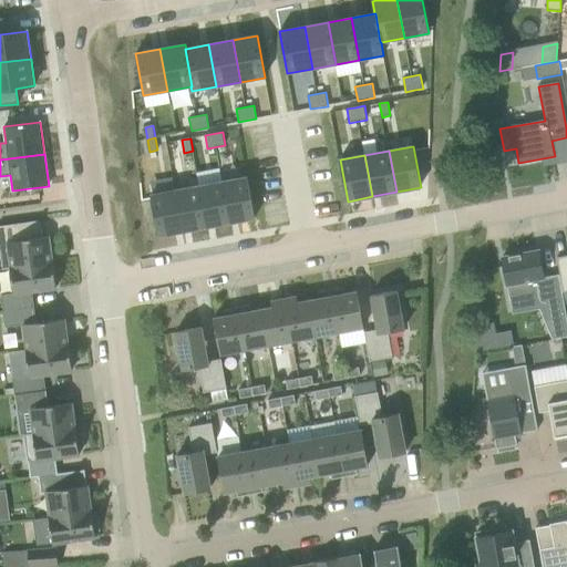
[(255,218),(247,177),(222,182),(229,223),(255,218)]
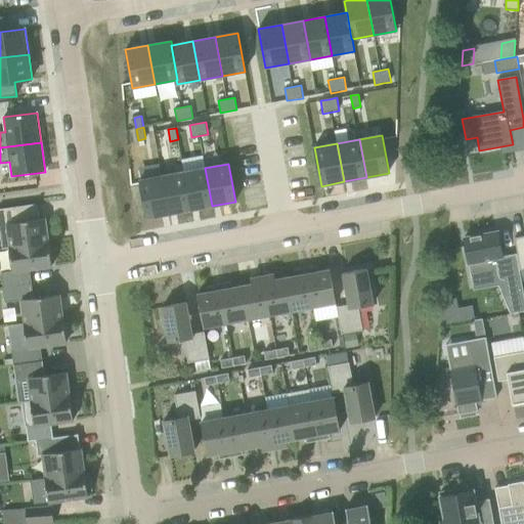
[(212,206),(205,168),(183,172),(190,210),(212,206)]
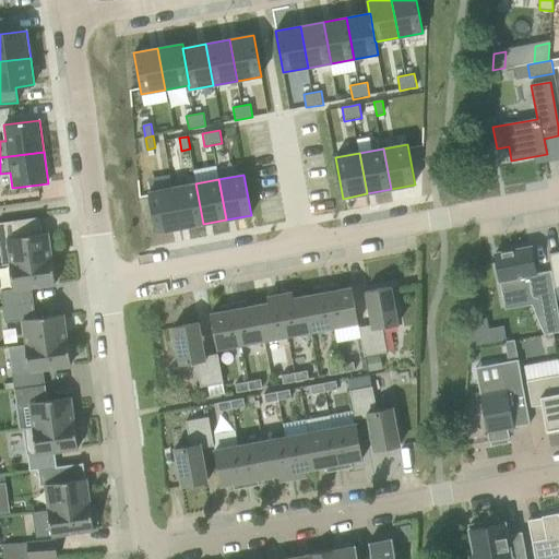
[(203,224),(195,183),(173,188),(180,228),(203,224)]
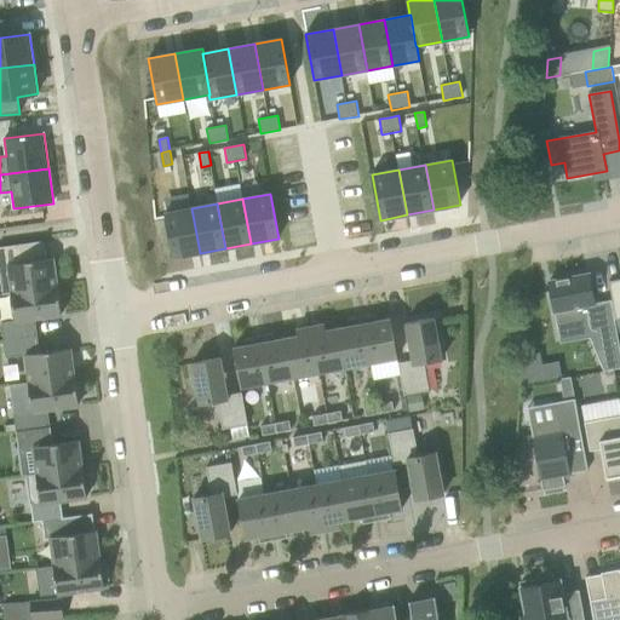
[(200,253),(191,208),(165,213),(173,259),(200,253)]
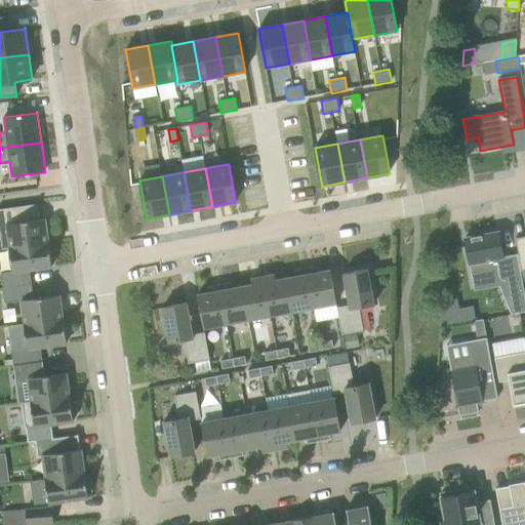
[(0,232),(2,250),(9,249),(9,248),(48,242),(44,218),(0,225),(0,232)]
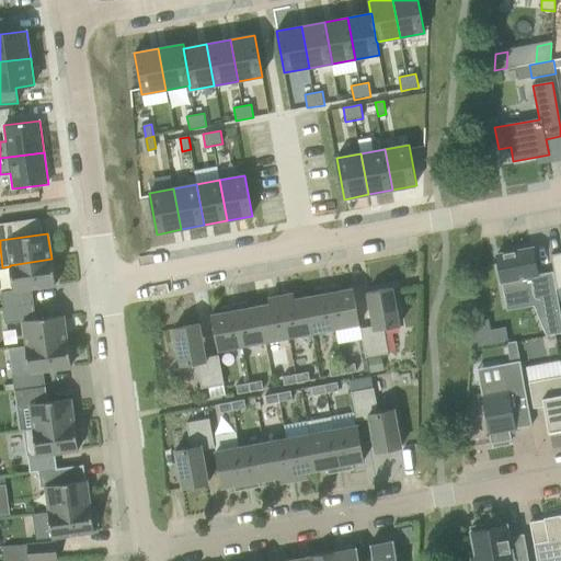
[(560,315),(557,290),(553,272),(537,275),(533,248),(497,254),(504,294),(527,289),(547,335),(556,334),(560,332),(560,315)]
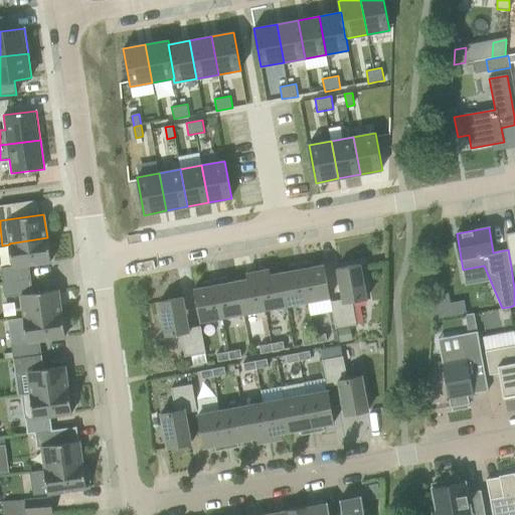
[(514,232),(506,234),(509,249),(508,249),(511,267),(514,265),(514,232)]
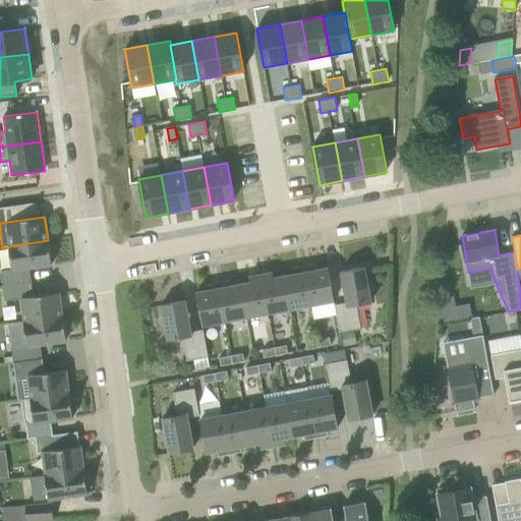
[(49,240),(48,240),(9,246),(9,247),(13,274),(1,275),(3,286),(32,282),(30,268),(52,265),(49,240)]
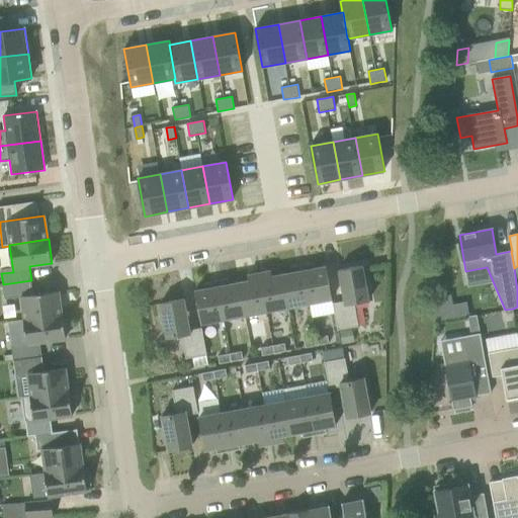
[(314,262),(303,265),(310,304),(332,299),(326,266),(315,268),(314,262)]
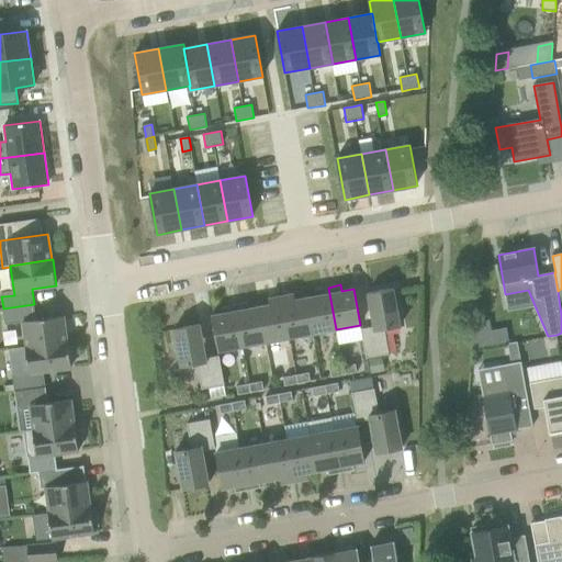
[(313,334),(336,329),(328,288),(316,290),(317,296),(306,298),(313,334)]
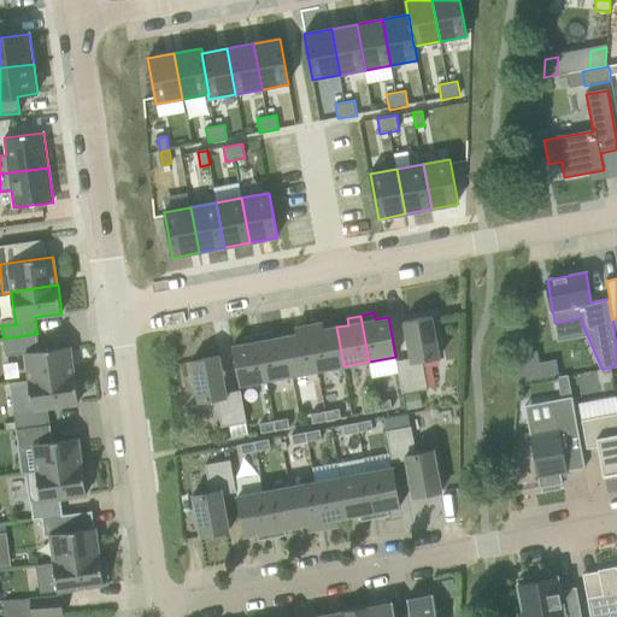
[(440,358),(433,316),(404,322),(411,359),(397,362),(403,393),(428,388),(423,362),(440,358)]
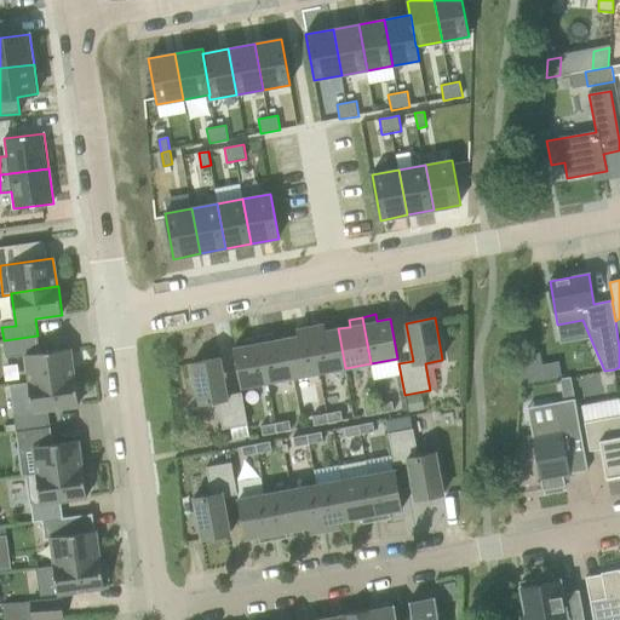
[(345,368),(338,328),(326,331),(325,323),(310,327),(320,373),(345,368)]
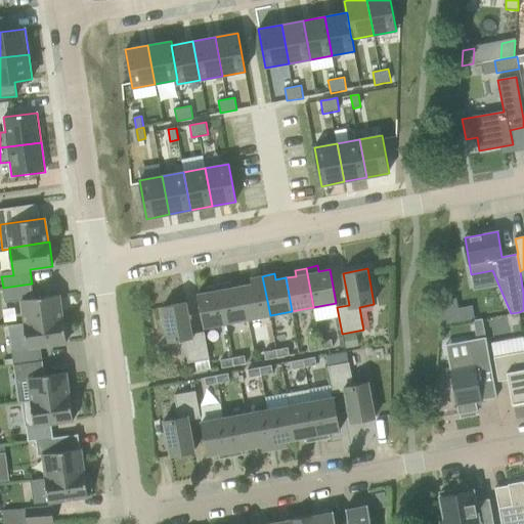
[(270,315),(262,276),(251,278),(252,284),(242,286),(248,319),(270,315)]
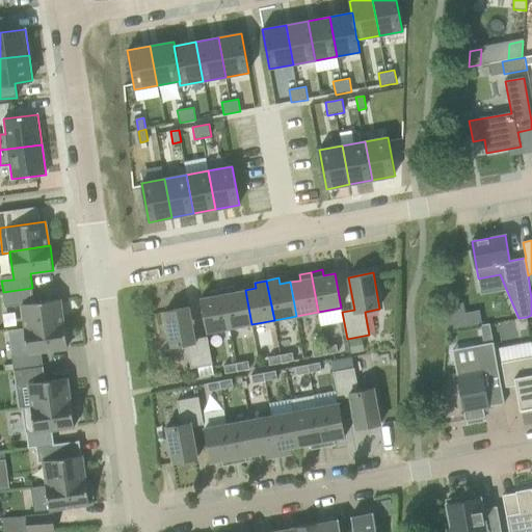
[(251,324),(245,290),(236,292),(235,286),(222,289),(230,328),(251,324)]
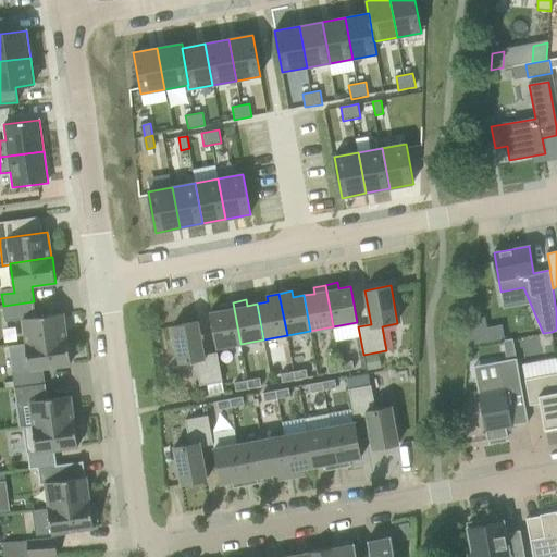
[(36,317),(34,301),(3,306),(5,320),(22,318),(26,344),(66,338),(63,313),(36,317)]
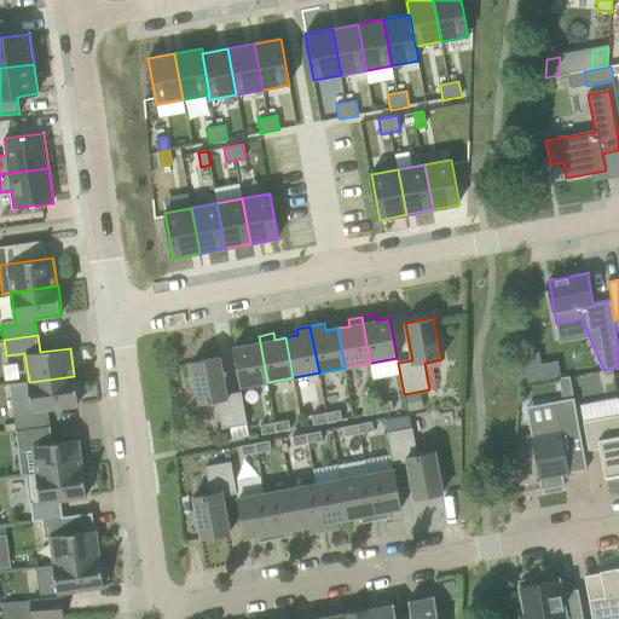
[(267,382),(259,336),(244,339),(246,345),(233,347),(241,387),(267,382)]
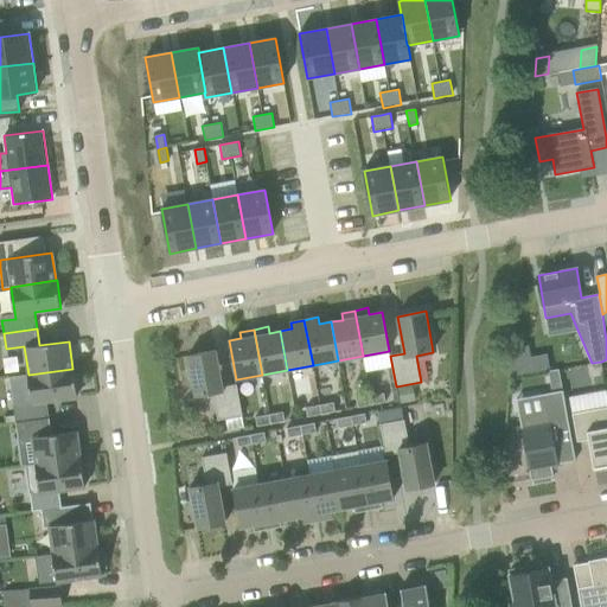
[(243,415),(237,384),(223,387),(216,350),(189,356),(196,396),(213,394),(218,420),(225,419),(243,415)]
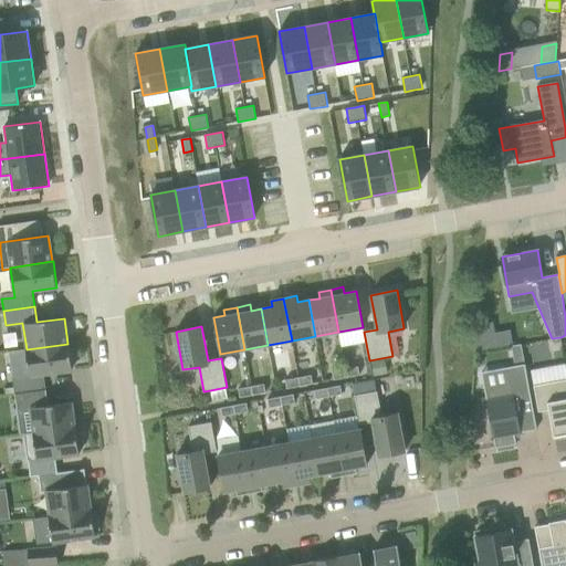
[(69,343),(67,344),(27,349),(30,376),(12,378),(14,395),(45,390),(44,374),(72,370),(69,343)]
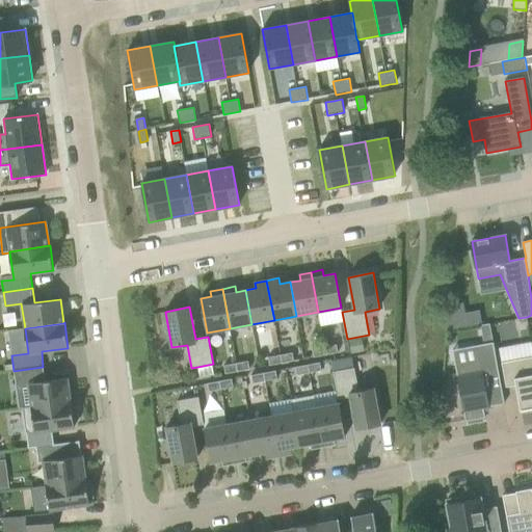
[(493,335),(490,324),(481,325),(482,337),(493,335)]
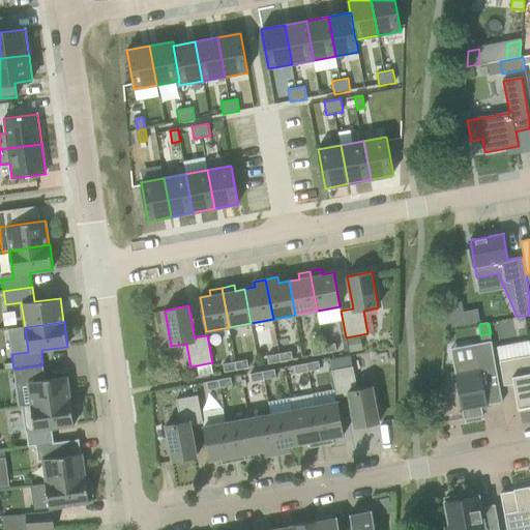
[(503,403),(492,342),(474,345),(477,360),(453,364),(464,419),(467,419),(468,421),(481,419),(480,416),(483,416),(482,406),(503,403)]
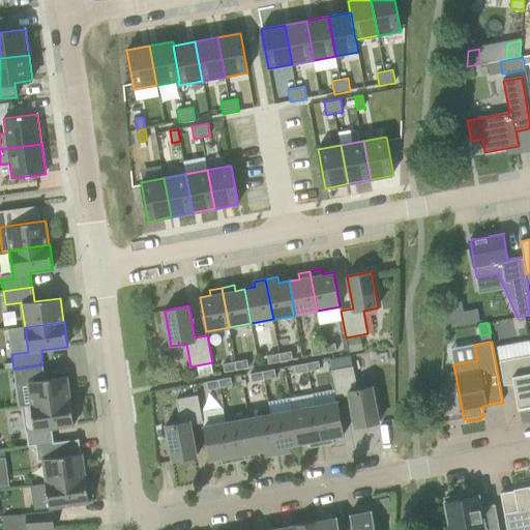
[(335,343),(323,345),(325,353),(337,351),(335,343)]
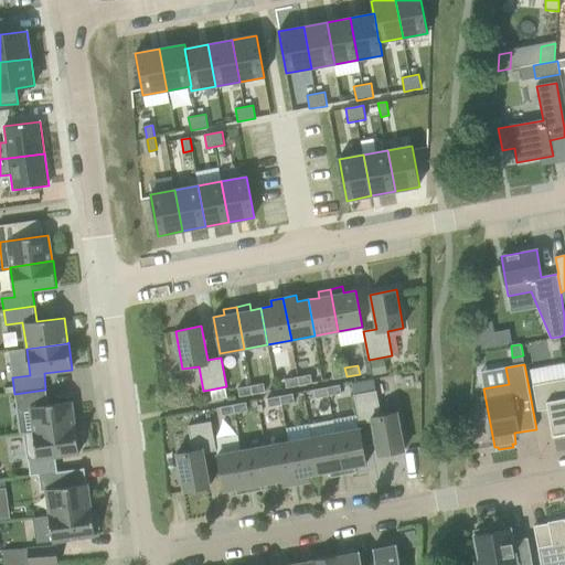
[(347,376),(344,368),(332,371),(333,380),(347,376)]
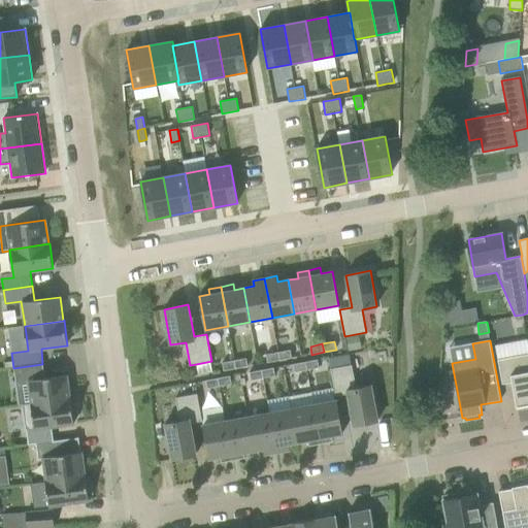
[(291,350),(278,352),(279,360),(292,358),(291,350)]
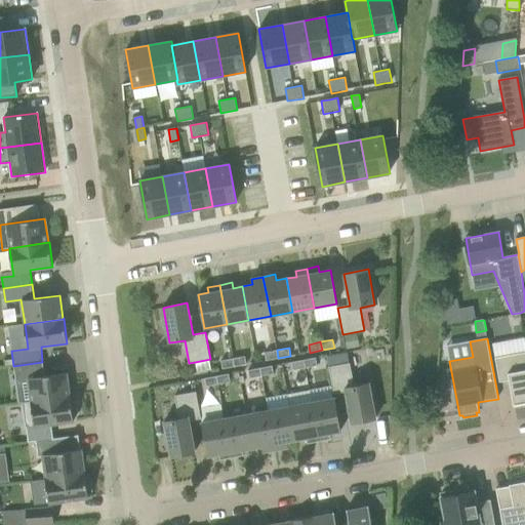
[(278,358),(277,350),(265,353),(266,360),(278,358)]
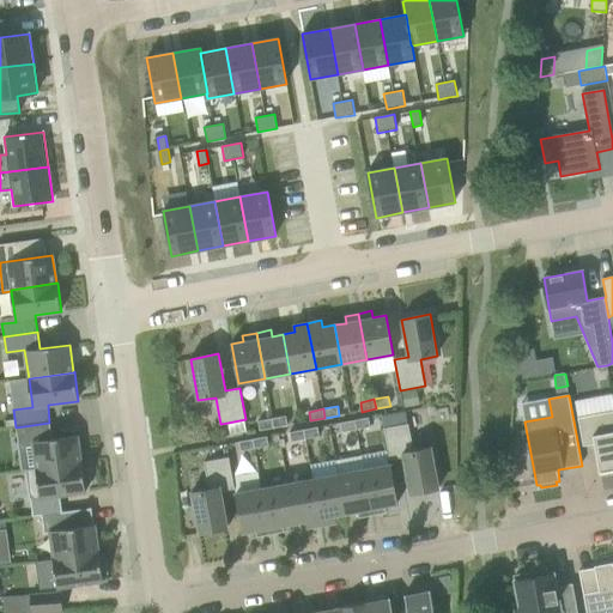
[(612,411),(578,418),(583,445),(594,444),(600,473),(612,471),(612,411)]
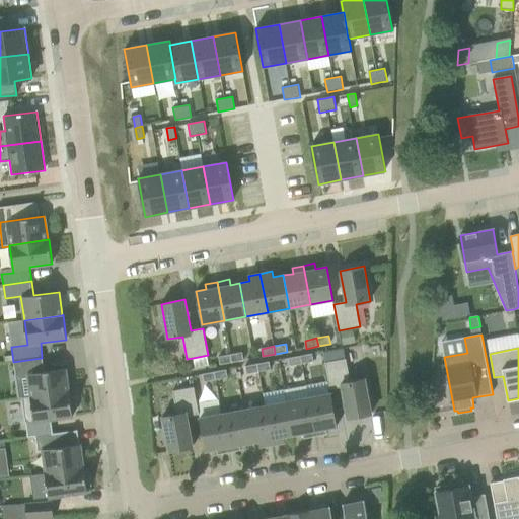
[(242,352),(230,354),(232,362),(244,360),(242,352)]
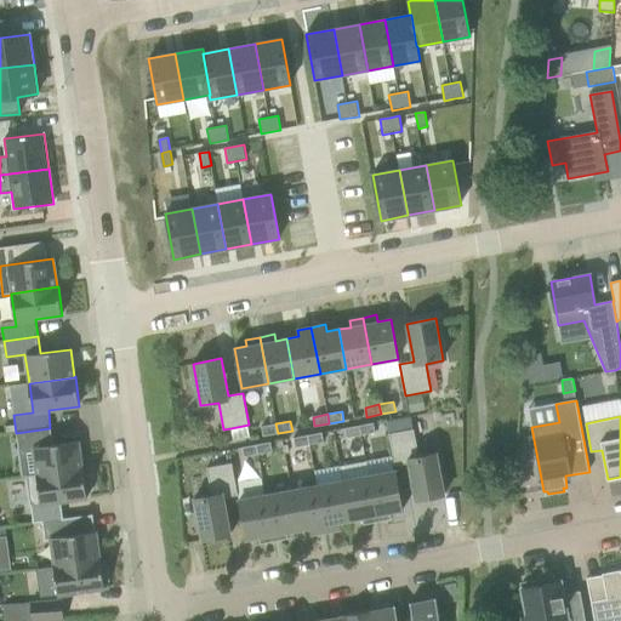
[(278,433),(275,423),(262,427),(263,436),(278,433)]
